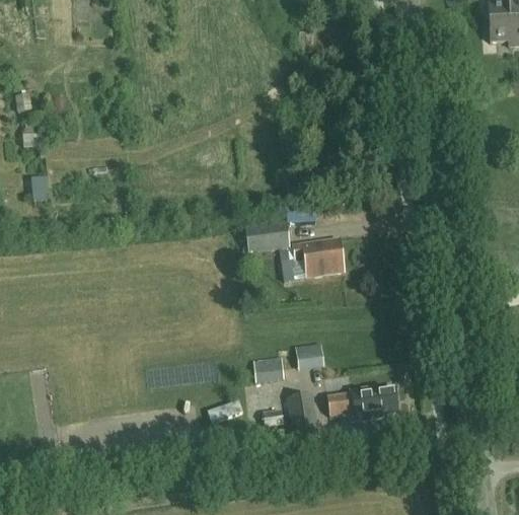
[(488,0),(490,42),(508,41),(508,46),(518,45),(518,0),(488,0)]
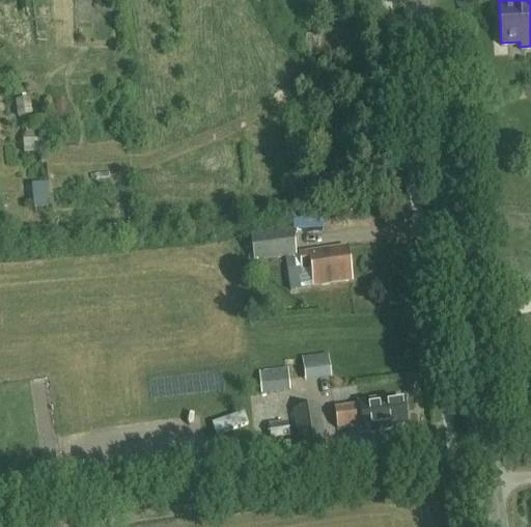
[(325,30),(310,30),(310,44),(325,44),(325,30)]
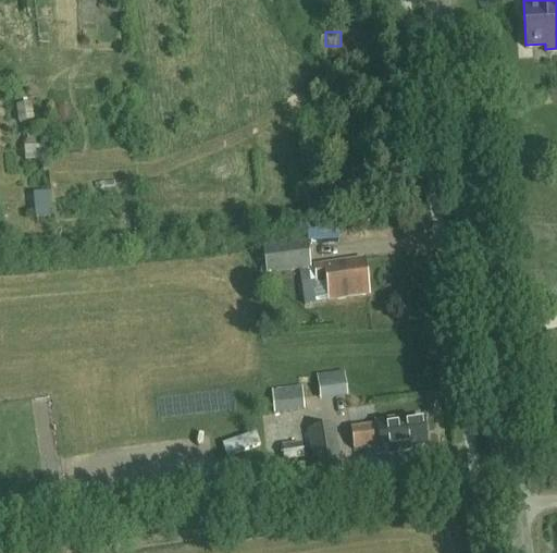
[(26,132),(23,132),(24,145),(27,145),(27,152),(42,151),(41,132),(26,133),(26,132)]
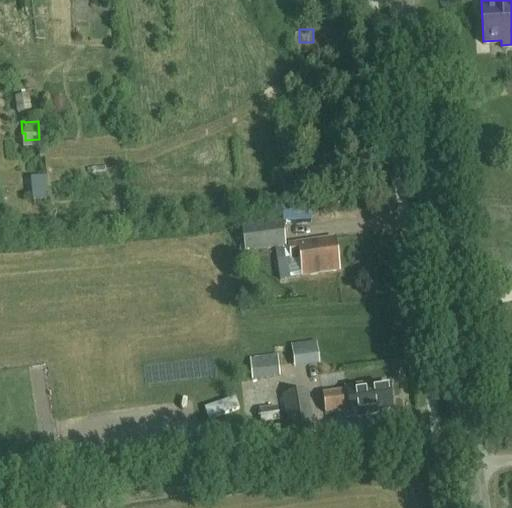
[(212,169),(198,169),(199,183),(213,182),(212,169)]
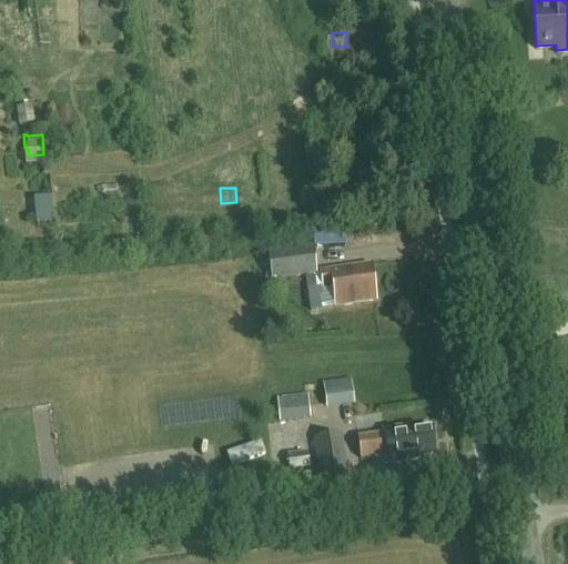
[(371,261),(317,268),(313,241),(267,248),(271,278),(305,273),(307,286),(321,284),(321,286),(333,285),(335,304),(375,299),(371,261)]
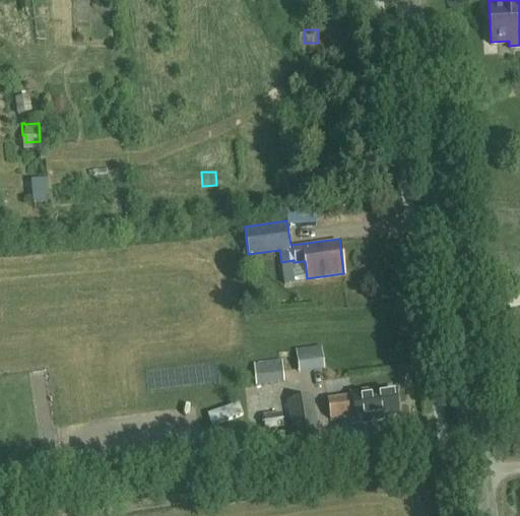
[(324,223),(294,228),(295,240),(326,236),(324,223)]
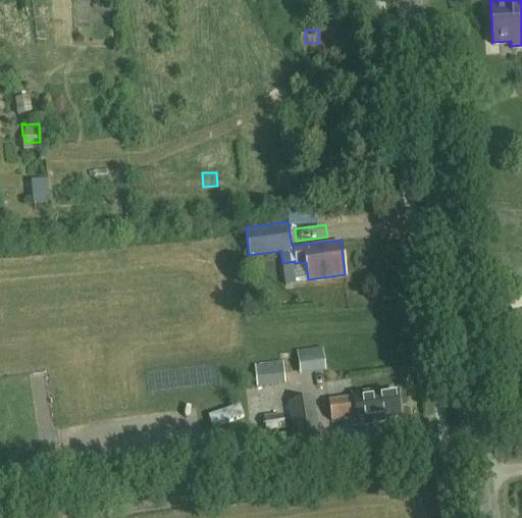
[(257,384),(285,381),(283,358),(254,361),(257,384)]
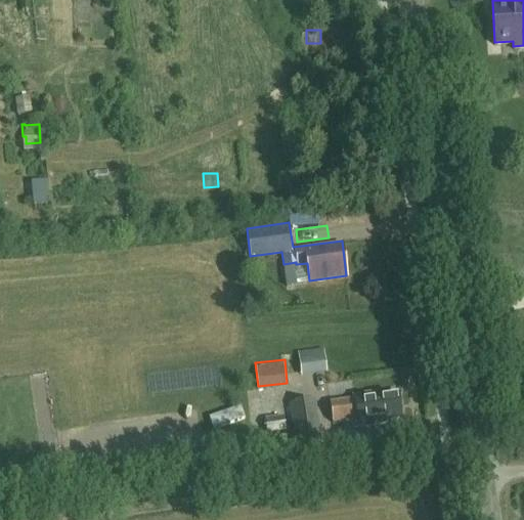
[(401,417),(398,390),(379,392),(379,389),(353,392),(354,396),(330,399),(333,419),(356,416),(358,425),(390,421),(390,418),(401,417)]
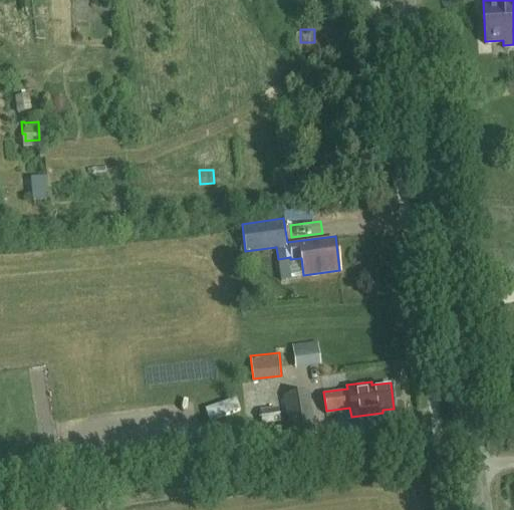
[(316,431),(310,389),(283,393),(289,435),(316,431)]
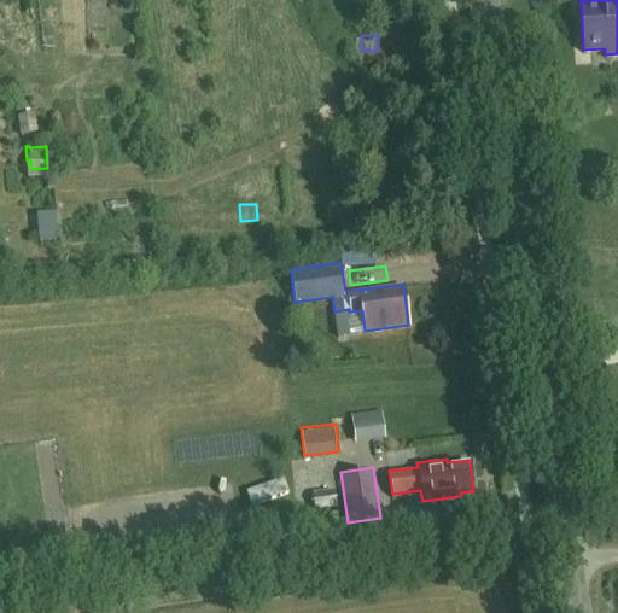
[(337,505),(334,486),(313,489),(315,508),(337,505)]
